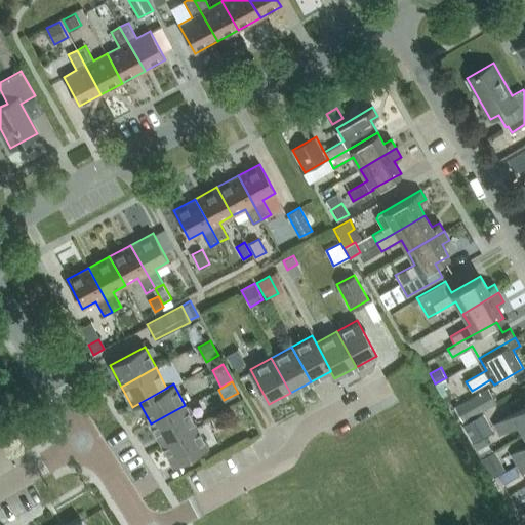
[(487,387),(454,405),(463,421),(495,402),(487,387)]
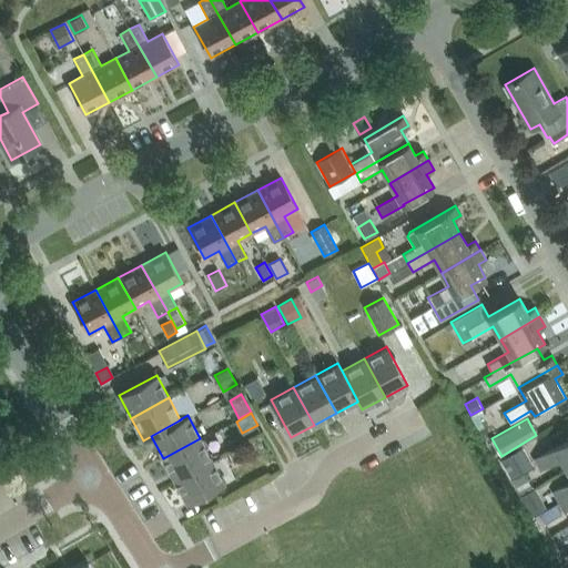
[(175,480),(212,460),(200,438),(163,458),(175,480)]
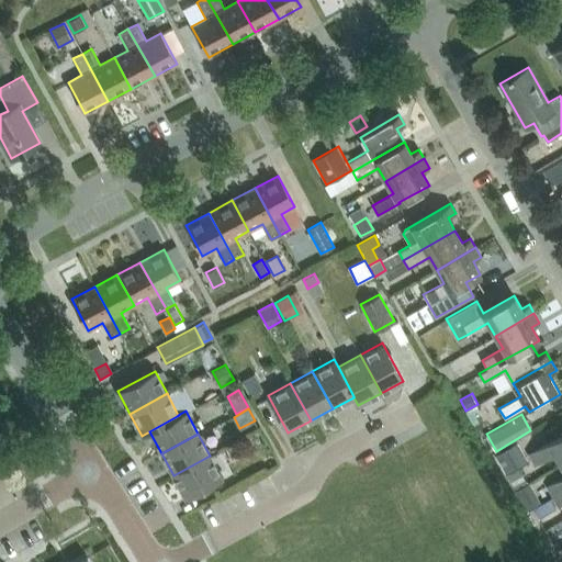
[(553,453),(560,464),(561,462),(561,435),(529,453),(535,464),(553,453)]
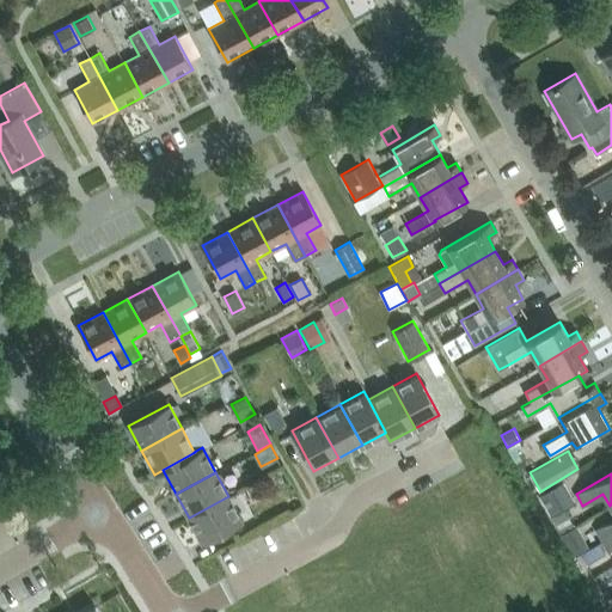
[(560,483),(539,495),(551,515),(571,503),(560,483)]
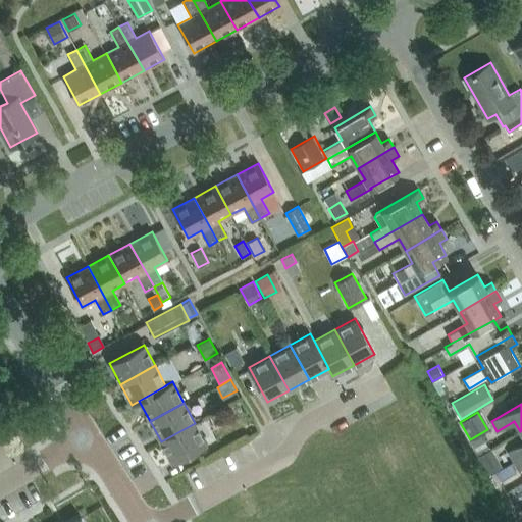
[(206,444),(195,423),(161,441),(172,463),(206,444)]
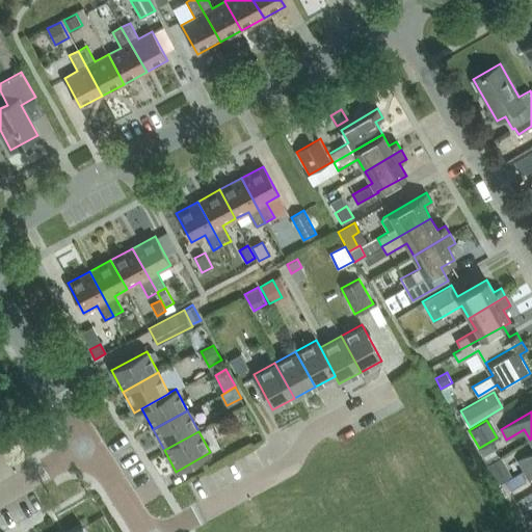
[(531,437),(530,440),(531,443),(531,452),(519,460),(524,470),(531,464),(531,437)]
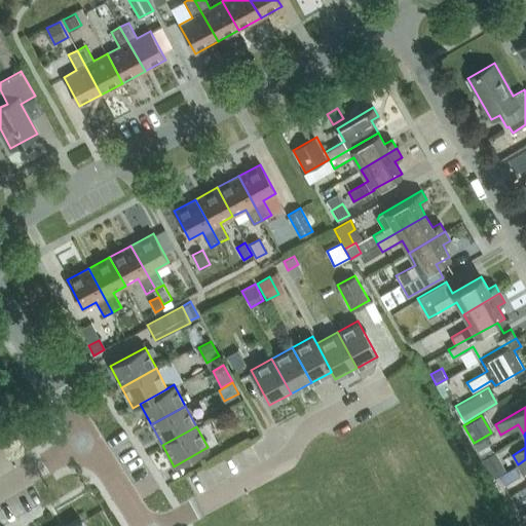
[(504,485),(520,476),(515,466),(499,476),(504,485)]
